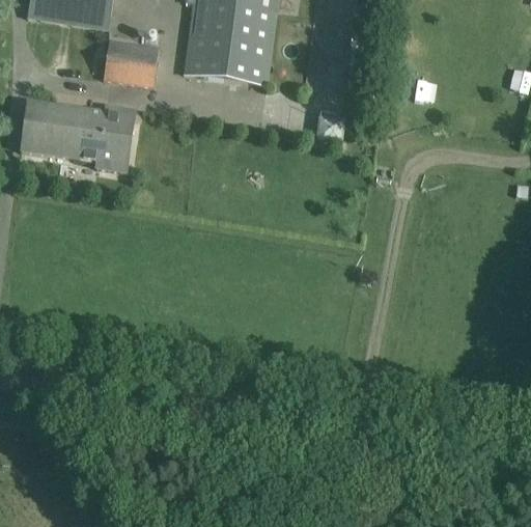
[(108,30),(112,0),(29,0),(27,18),(108,30)]
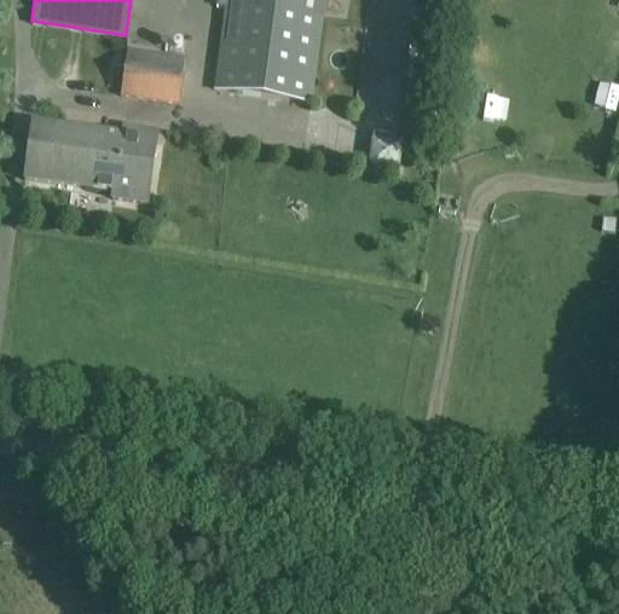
[(311,99),(323,0),(225,0),(214,86),(311,99)]
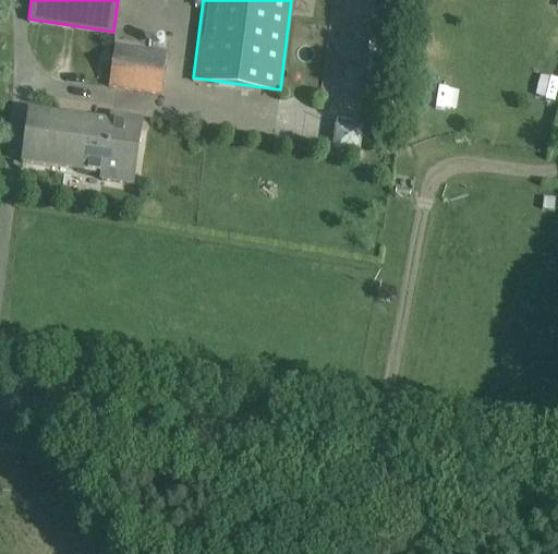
[(160,92),(167,50),(114,43),(108,84),(160,92)]
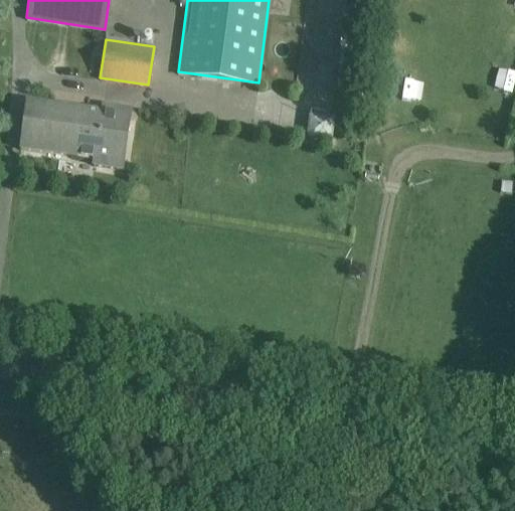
[(26,99),(23,127),(20,147),(94,157),(94,163),(122,167),(131,107),(103,103),(102,109),(26,99)]
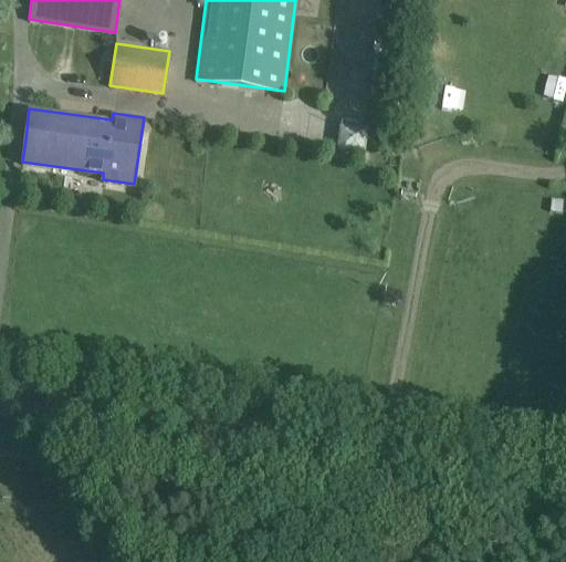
[(344,122),(343,144),(368,144),(369,123),(344,122)]
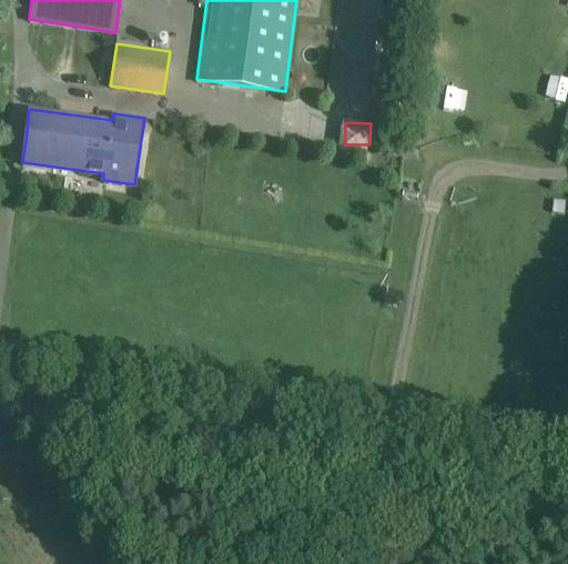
All buildings are outlined.
